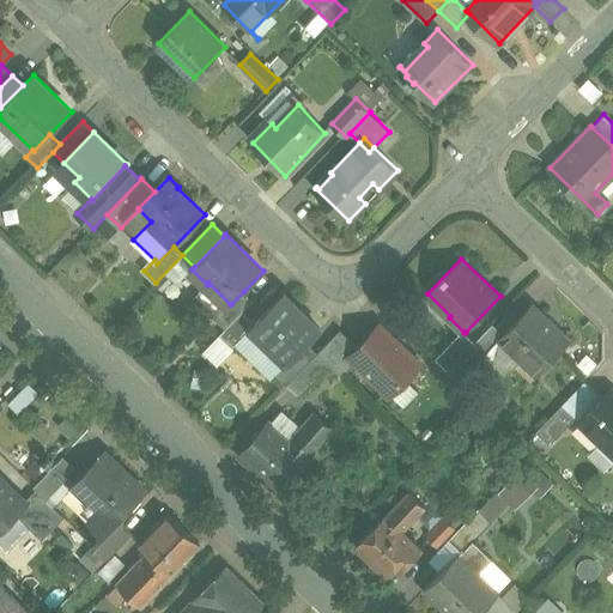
[(244,291),(231,304),(230,304),(217,317),(228,327),(243,311),(254,299),(244,291)]
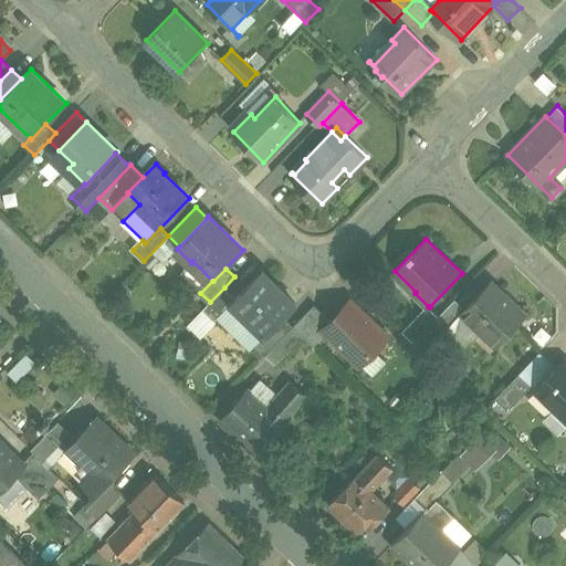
[(287,293),(263,269),(236,297),(231,303),(232,304),(234,301),(247,313),(244,315),(265,335),(266,336),(285,317),(297,304),(287,294),(287,293)]
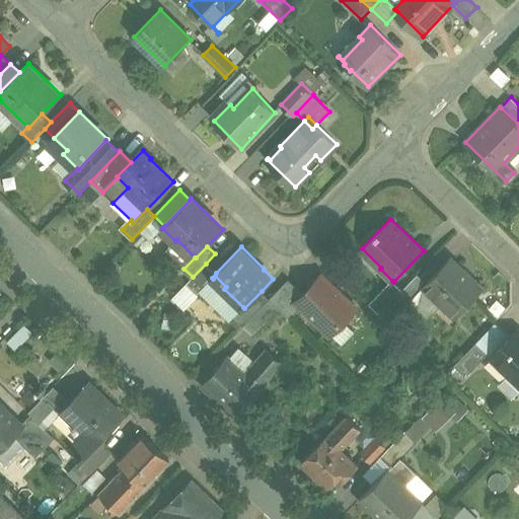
[(483,289),(450,258),(424,287),(456,316),(483,289)]
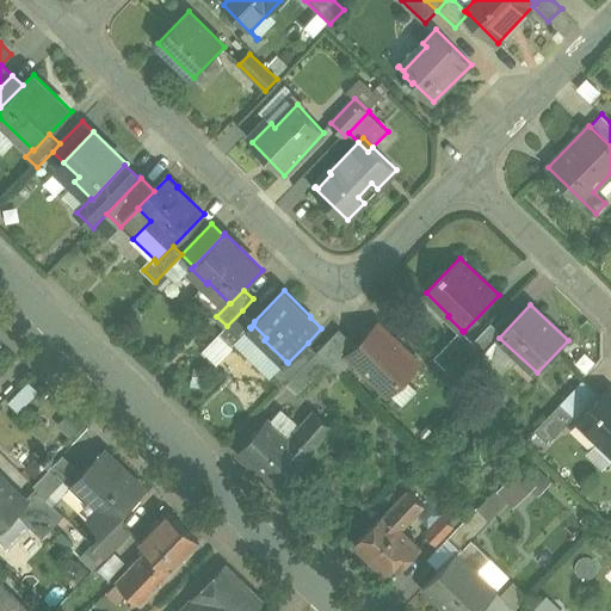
[(227,326),(220,333),(233,346),(251,328),(250,327),(254,321),(242,310),(227,326)]
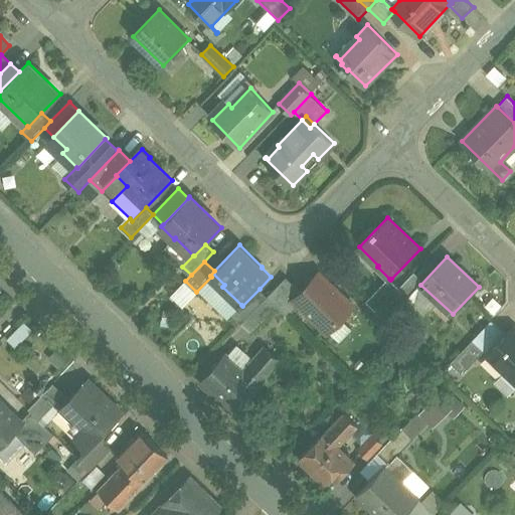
[(303,292),(296,300),(300,305),(327,331),(352,305),(321,274),(303,292)]
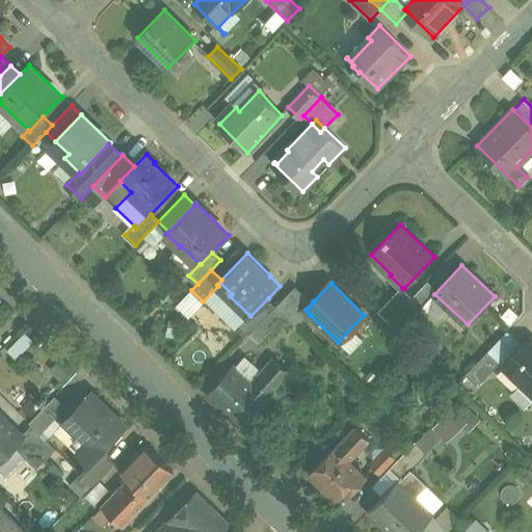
[(296,286),(276,307),(287,317),(298,327),(310,315),(306,310),(313,301),(296,286)]
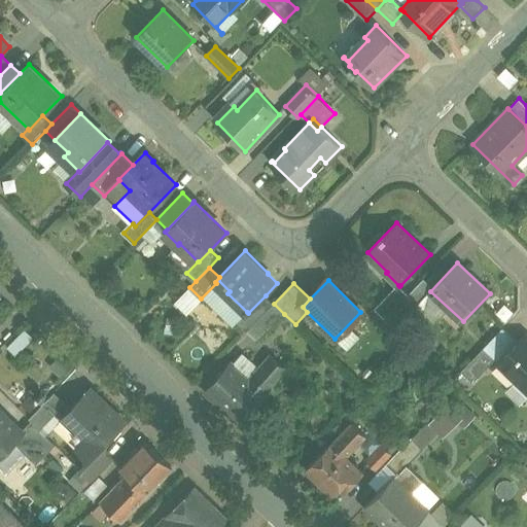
[(398,285),(376,309),(386,319),(395,310),(410,294),(400,285),(399,286),(398,285)]
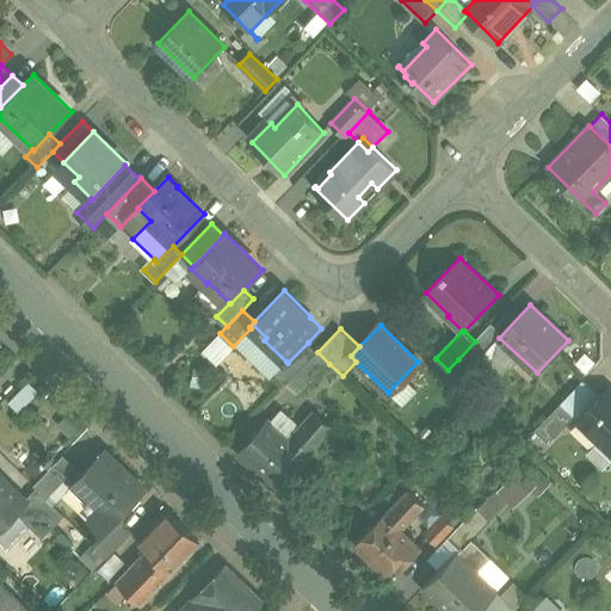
[(475,341),(458,359),(469,370),(497,343),(485,332),(475,341)]
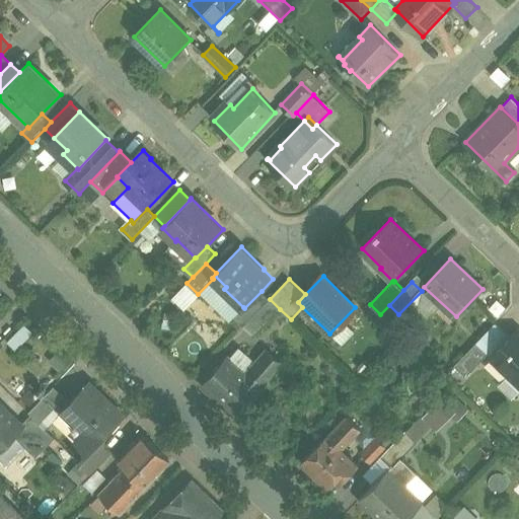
[(243,307),(234,317),(243,326),(270,299),(262,291),(244,308),(243,307)]
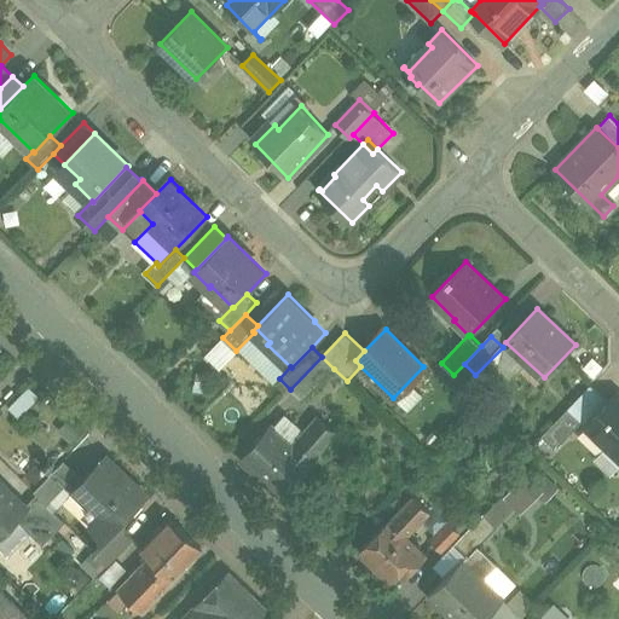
[(322,357),(290,389),(302,401),(334,369),(322,357)]
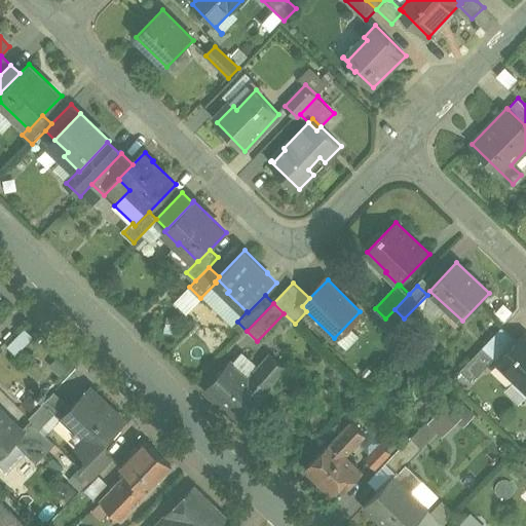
[(525,335),(500,360),(519,377),(516,380),(525,389),(525,335)]
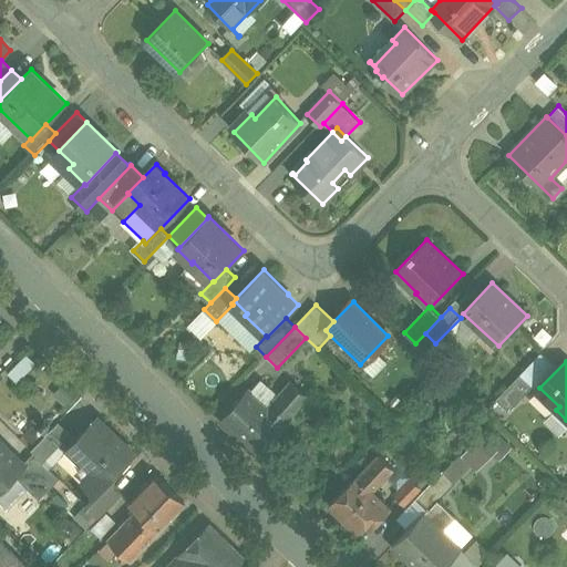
[(522,374),(497,400),(509,412),(534,387),(522,374)]
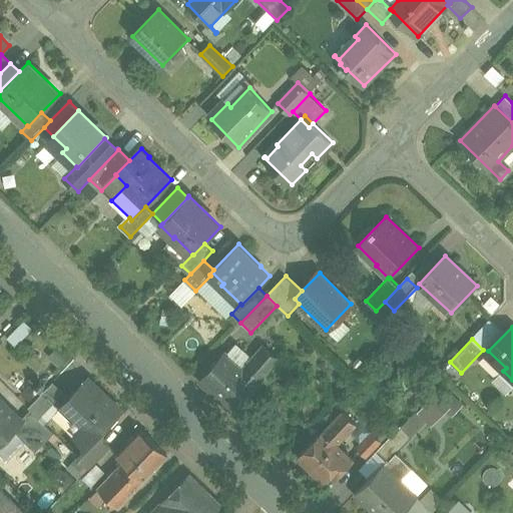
[(237,344),(227,354),(226,353),(202,379),(236,410),(260,384),(259,384),(242,369),(252,358),(237,344)]
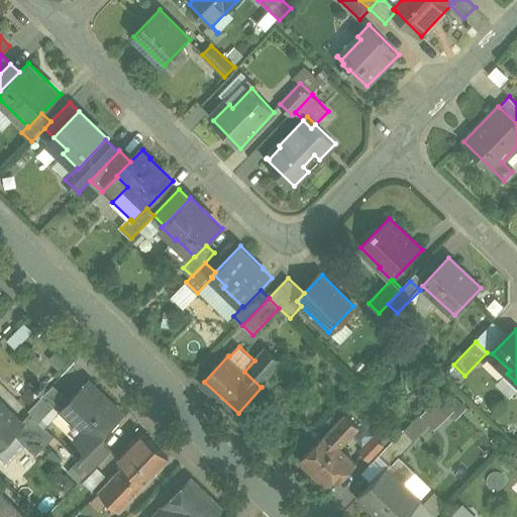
[(254,360),(244,372),(261,387),(283,363),(267,347),(254,360)]
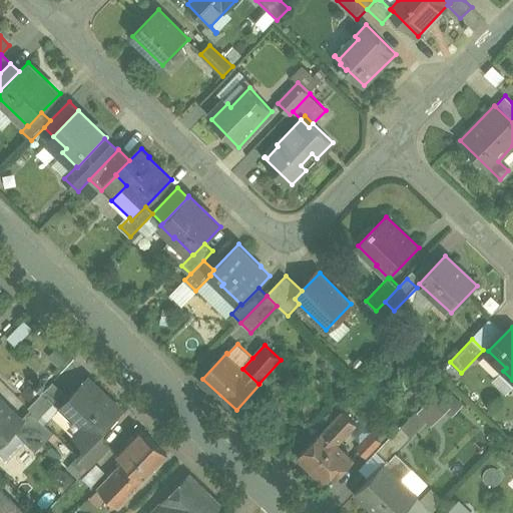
[(123,411),(88,378),(63,404),(64,405),(85,426),(82,429),(82,430),(83,430),(80,432),(76,436),(87,447),(94,440),(94,441),(100,434),(123,411)]
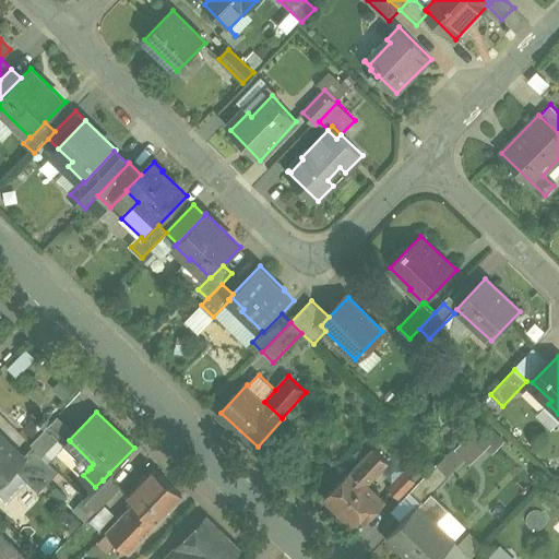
[(56,419),(32,443),(34,447),(45,455),(69,431),(56,419)]
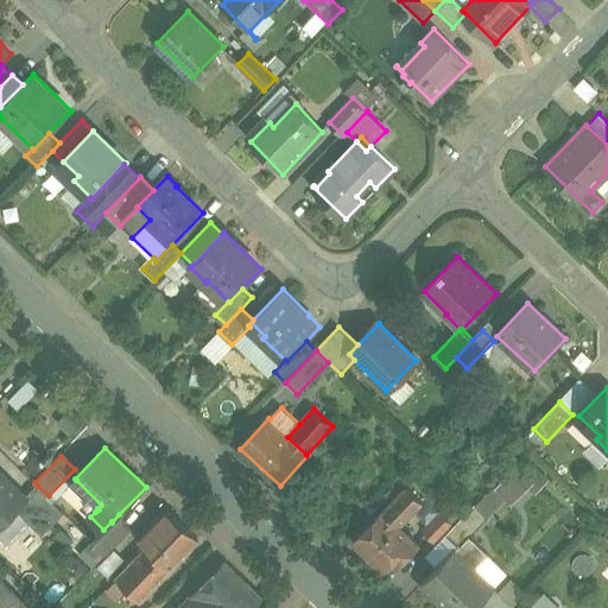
[(26,498),(0,472),(0,526),(17,510),(27,499),(26,498)]
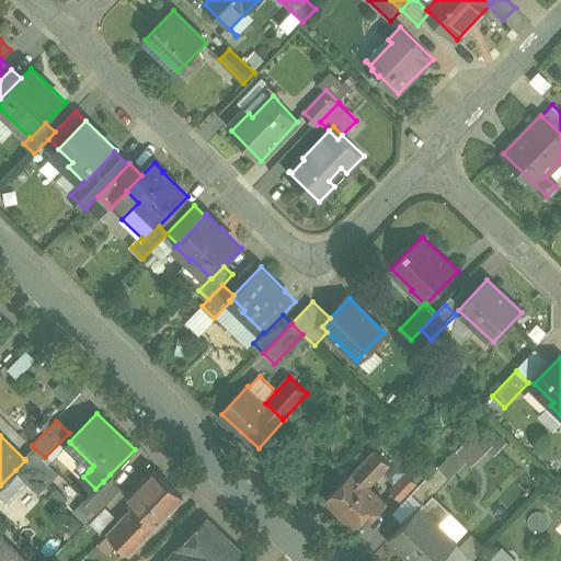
[(93,466),(70,443),(64,449),(64,454),(82,472),(88,472),(90,470),(90,469),(93,466)]
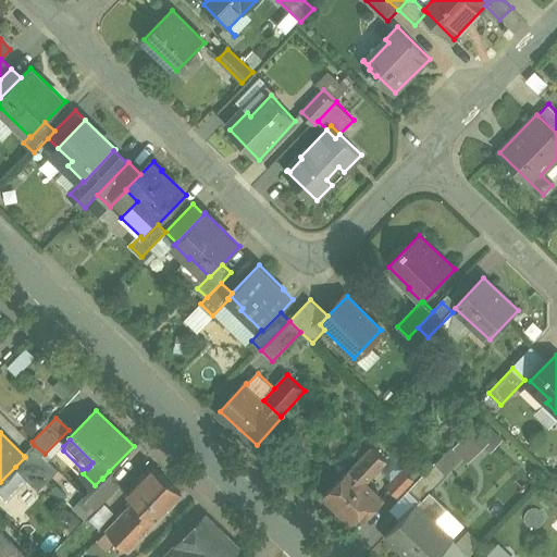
[(45,454),(34,445),(24,456),(25,457),(15,467),(40,491),(60,470),(45,454)]
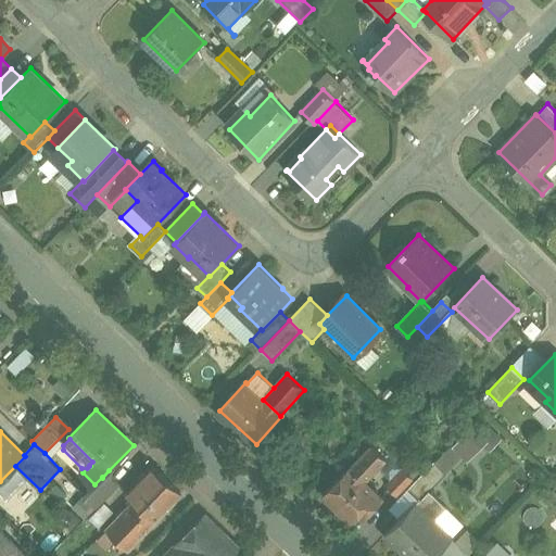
[(351,466),(324,494),(338,508),(338,515),(343,520),(353,520),(359,514),(364,518),(383,498),(366,481),(388,458),(374,444),(351,467),(351,466)]
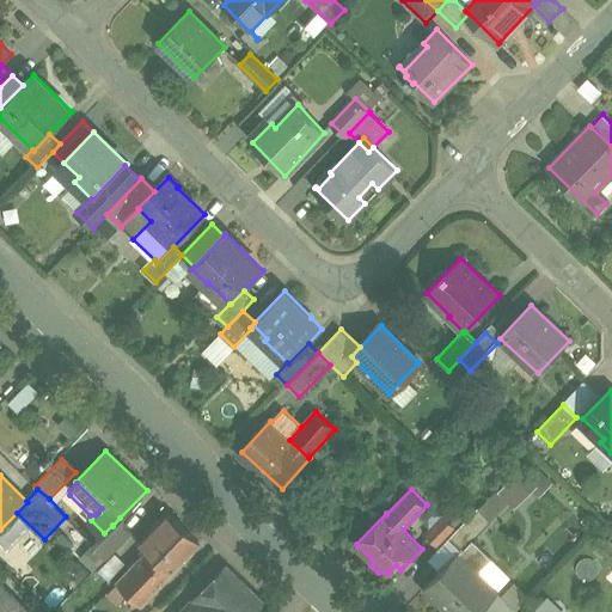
[(478,509),(451,538),(464,551),(475,542),(493,522),(478,509)]
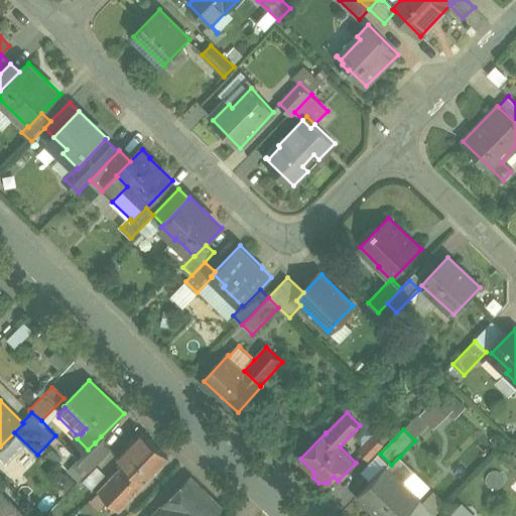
[(141,433),(117,459),(123,465),(142,484),(167,459),(141,433)]
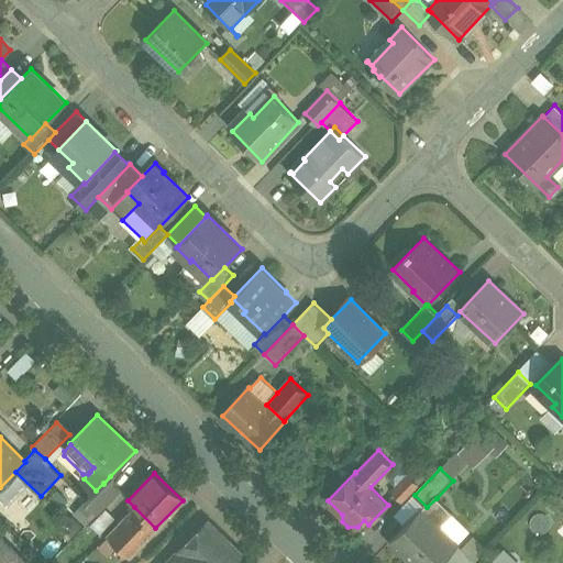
[(409,475),(393,492),(404,503),(420,485),(409,475)]
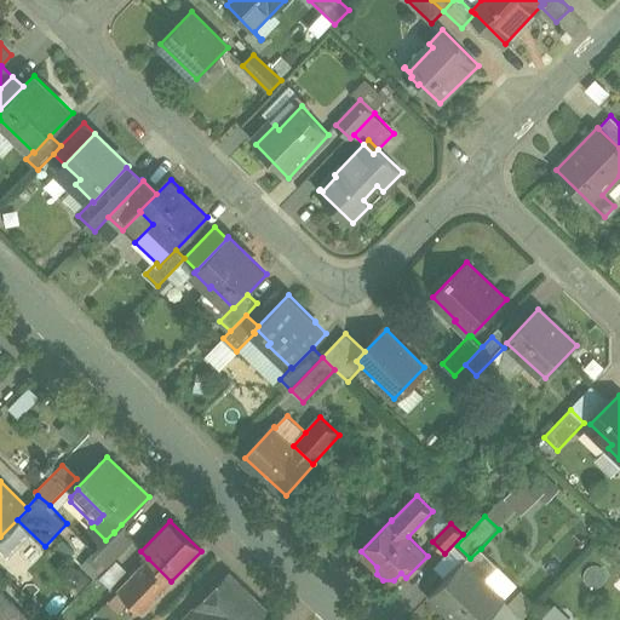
[(105,540),(96,550),(110,564),(136,538),(121,524),(114,533),(114,532),(105,540)]
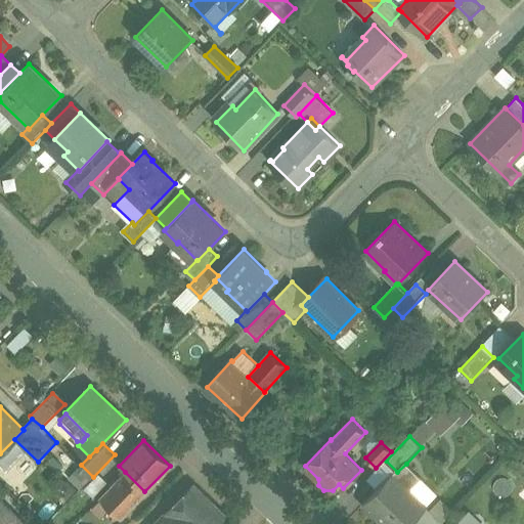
[(523,463),(522,462),(512,472),(520,480),(523,476),(523,463)]
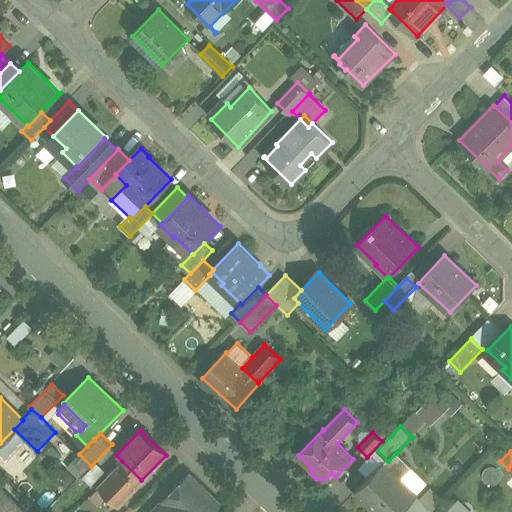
[(388,461),(357,492),(377,511),(401,511),(414,499),(397,483),(412,468),(397,453),(388,461)]
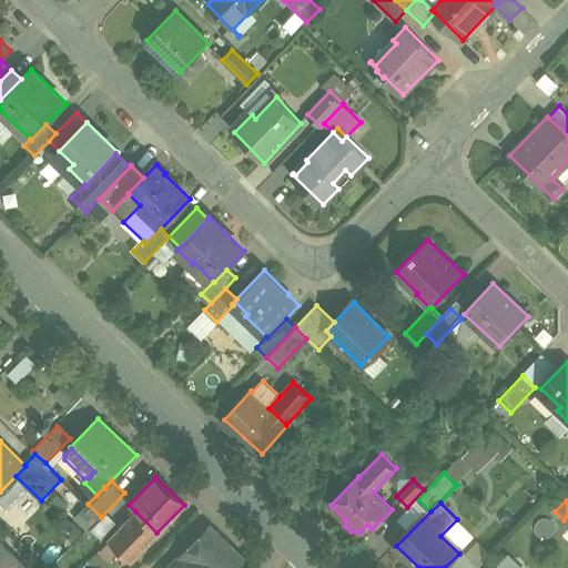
[(135,511),(107,540),(129,561),(156,533),(135,511)]
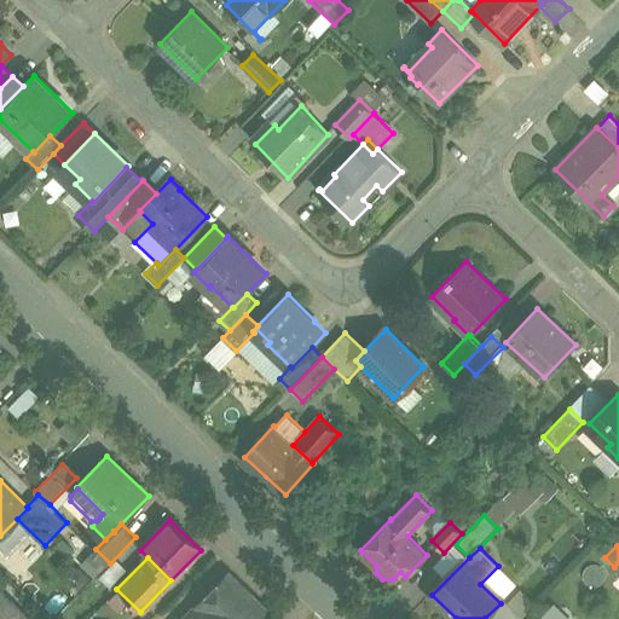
[(229,572),(195,607),(183,618),(259,618),(268,611),(229,572)]
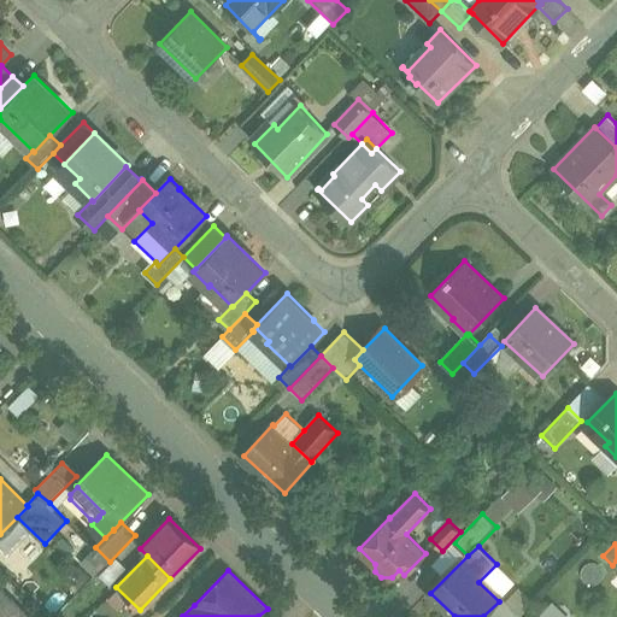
[(31,616),(0,587),(0,616),(31,616)]
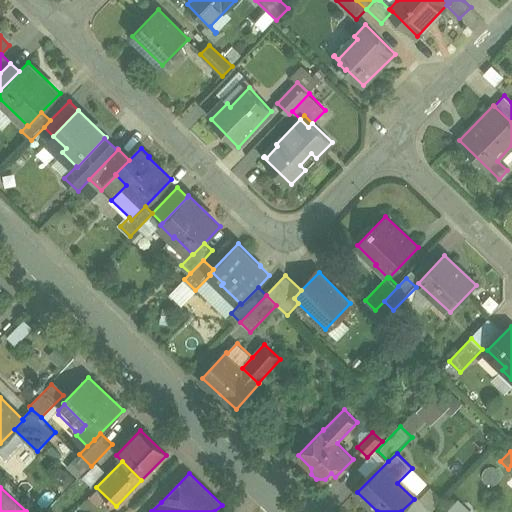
[(466,511),(456,502),(448,510),(449,511),(466,511)]
